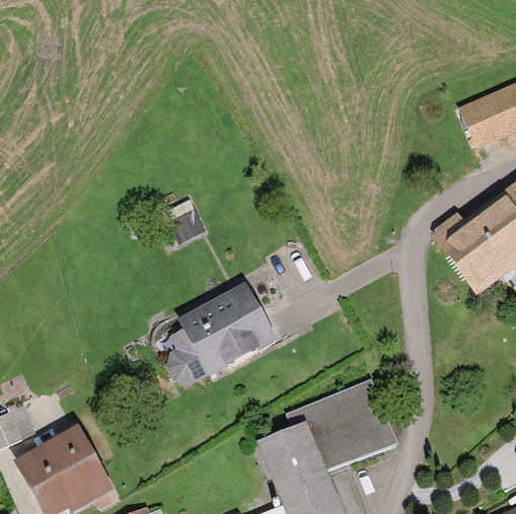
[(515,111),(490,128),(507,155),(515,149),(515,111)]
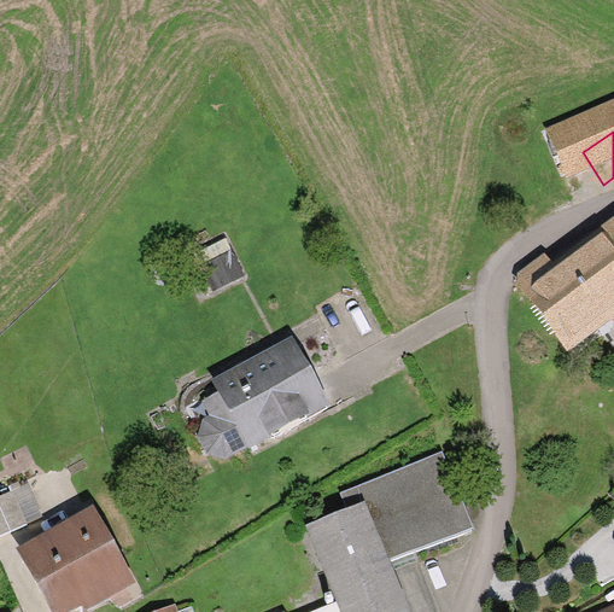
[(613,235),(568,270),(602,316),(613,308),(613,235)]
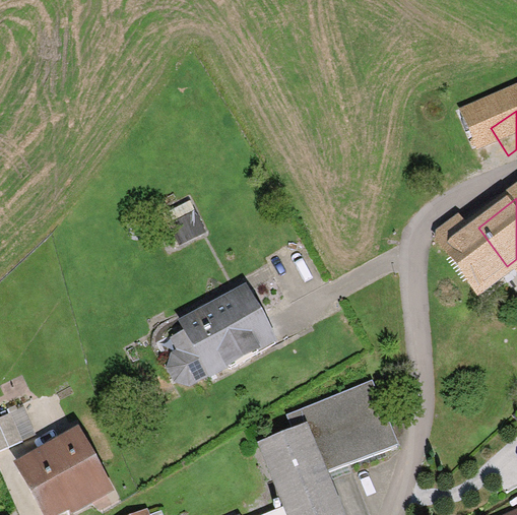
[(193,212),(168,224),(178,246),(203,234),(193,212)]
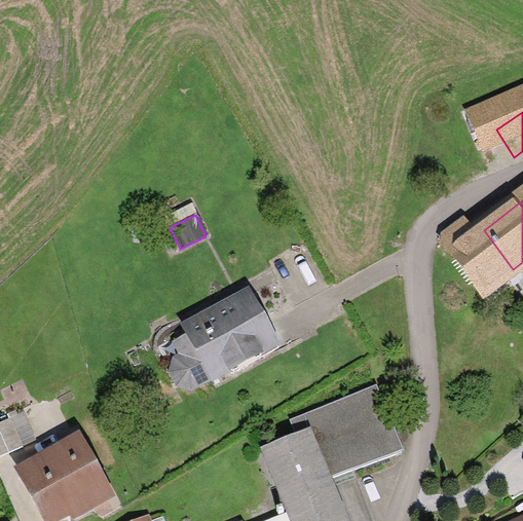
[(513,269),(484,230),(472,239),(459,223),(444,234),(485,290),(513,269)]
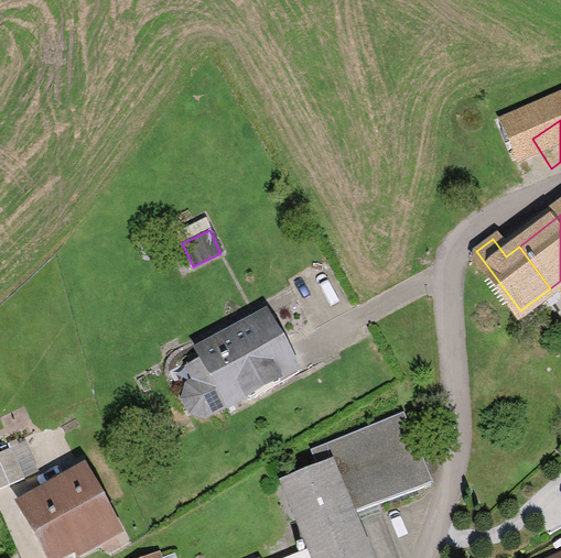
[(270,310),(198,350),(209,372),(187,387),(183,397),(192,413),(212,412),(301,363),(270,310)]
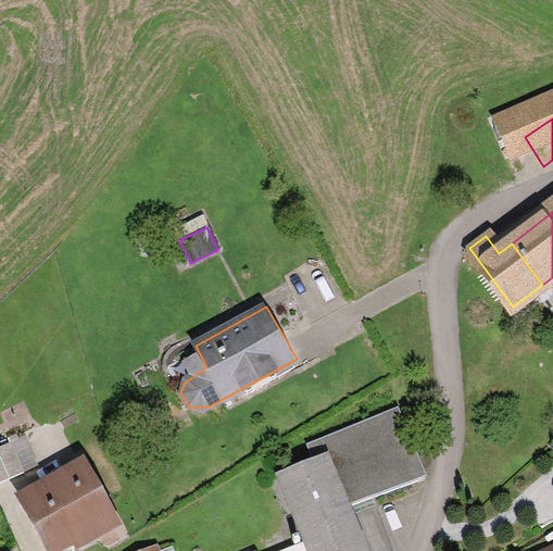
[(398,404),(308,441),(315,462),(330,455),(351,508),(427,477),(398,404)]
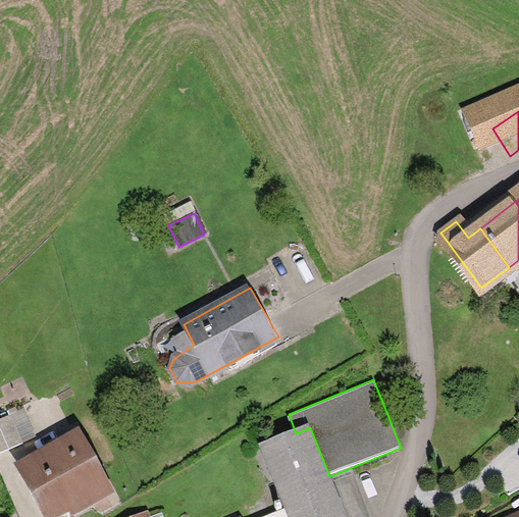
[(12,410),(0,415),(0,454),(27,442),(12,410)]
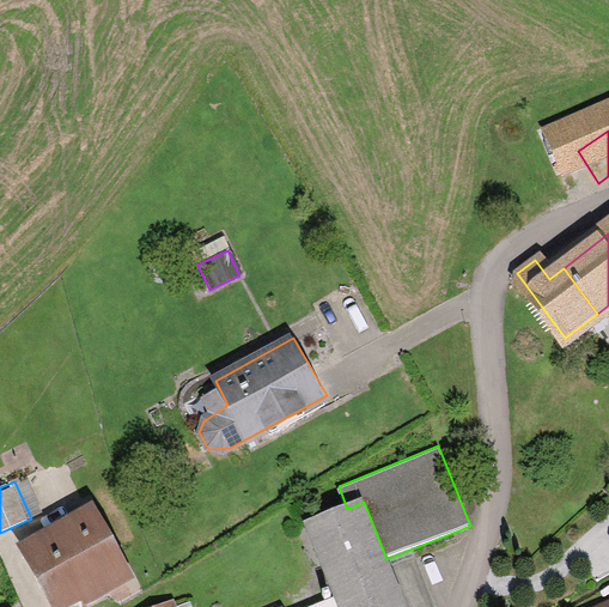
[(347,509),(305,526),(334,596),(339,606),(406,606),(387,559),(364,502),(347,509)]
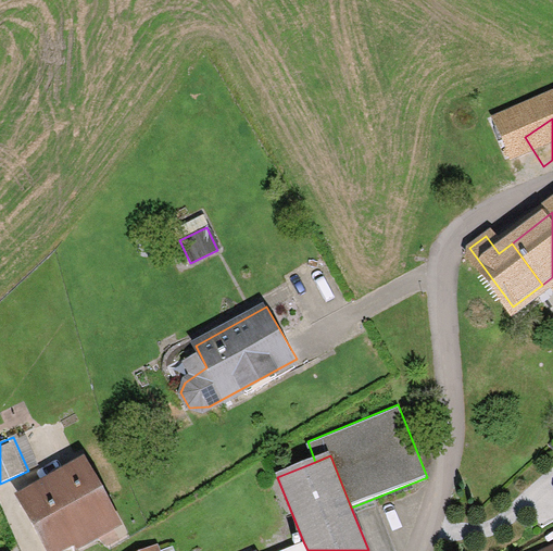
[(85,463),(23,498),(51,550),(62,550),(78,541),(74,529),(93,528),(113,518),(85,463)]
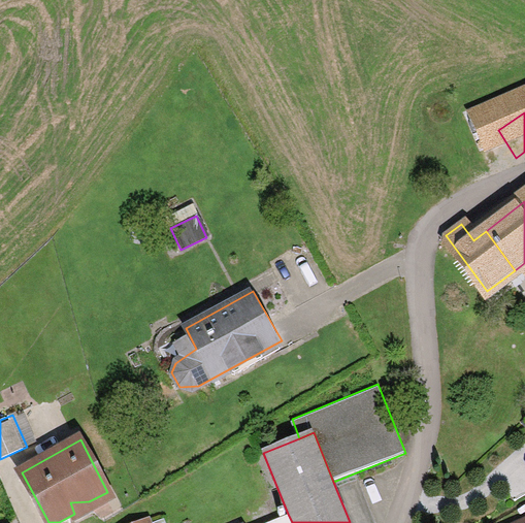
[(292,522),(288,514),(265,522),(292,522)]
